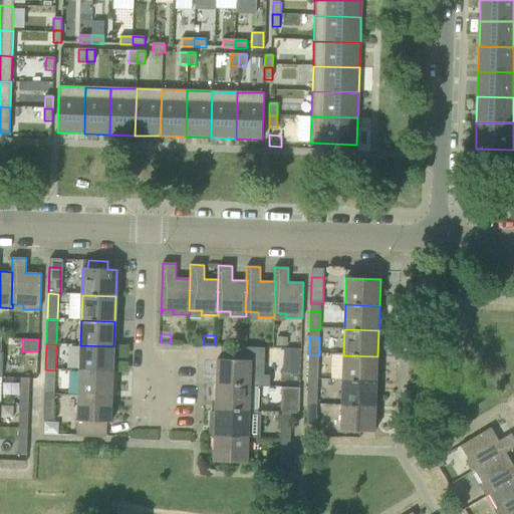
[(112,372),(113,346),(80,345),(79,371),(112,372)]
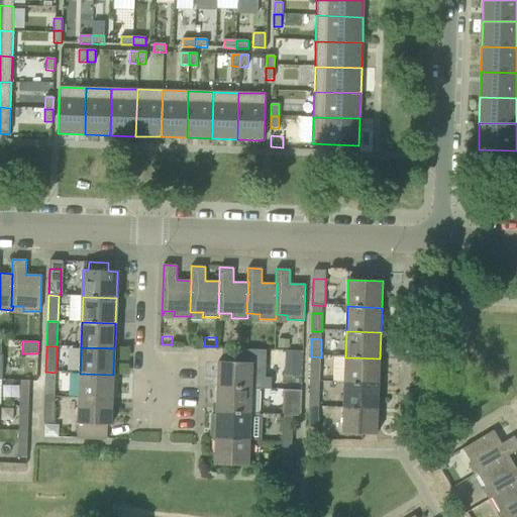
[(252,350),(222,349),(222,362),(218,362),(217,389),(261,390),(261,389),(272,389),(272,378),(251,377),(252,350)]
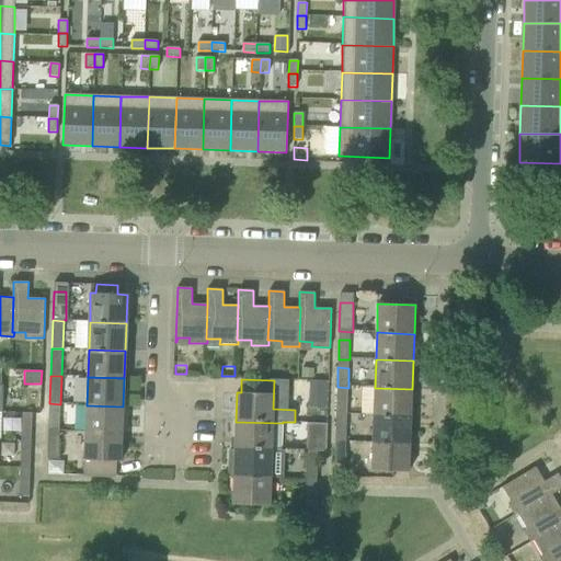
[(309,380),(309,391),(327,392),(327,381),(309,380)]
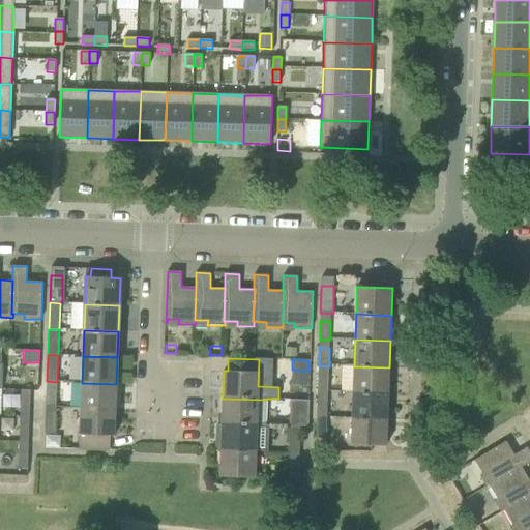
[(388,393),(389,367),(354,366),(353,392),(388,393)]
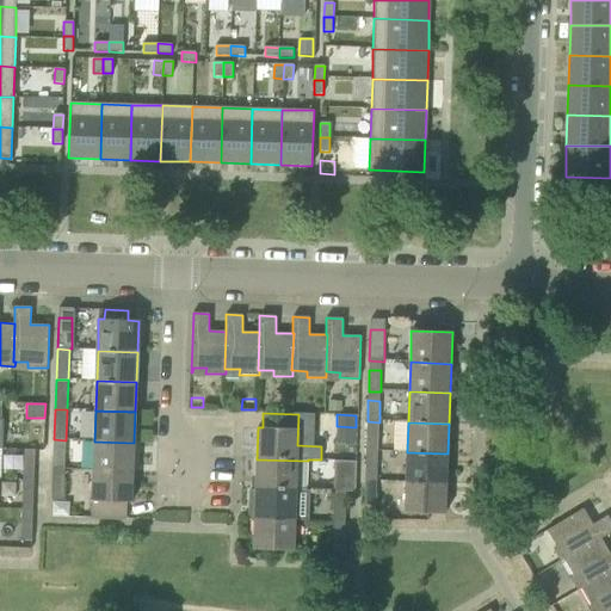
[(368,431),(366,452),(378,452),(380,431),(368,431)]
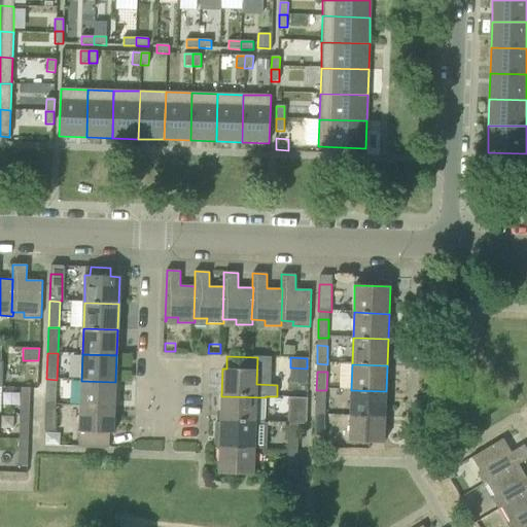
[(45,405),(56,406),(57,380),(46,379),(45,405)]
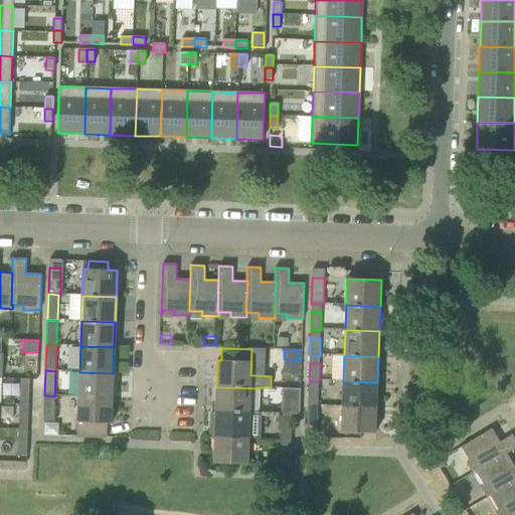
[(112,398),(113,373),(79,372),(78,397),(112,398)]
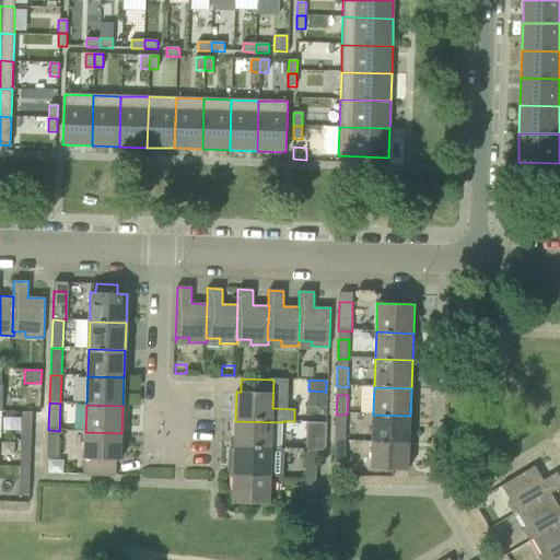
[(22,412),(21,440),(31,440),(32,412),(22,412)]
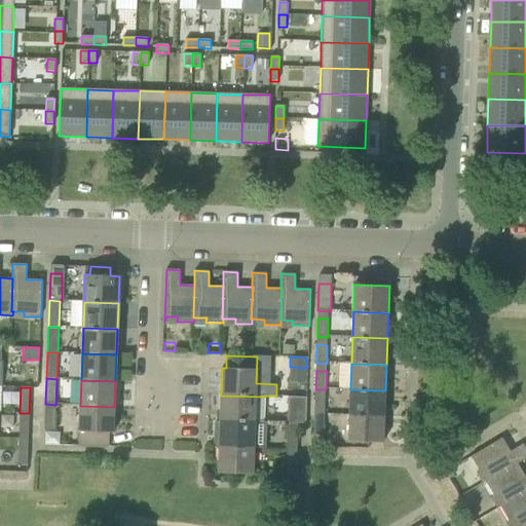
[(384,416),(385,390),(350,389),(349,415),(384,416)]
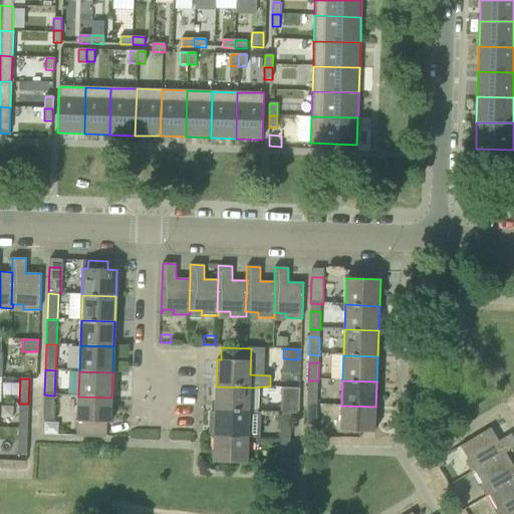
[(249,413),(249,412),(258,412),(259,388),(216,387),(215,412),(249,413)]
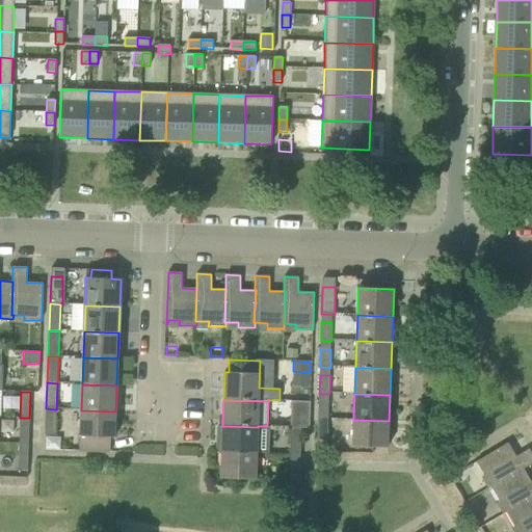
[(318,419),(328,419),(329,401),(319,400),(318,419)]
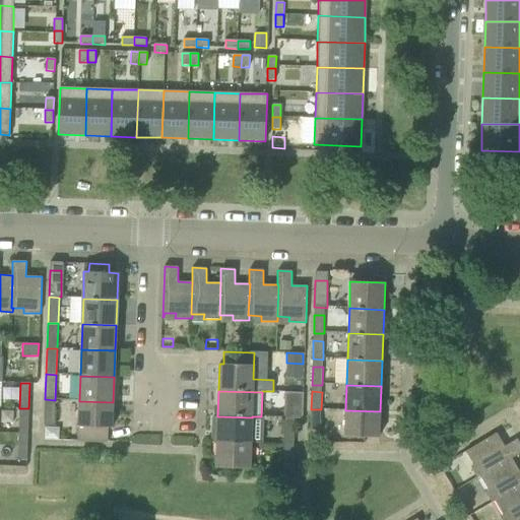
[(304,393),(296,393),(285,393),(284,418),(295,418),(303,418),(304,393)]
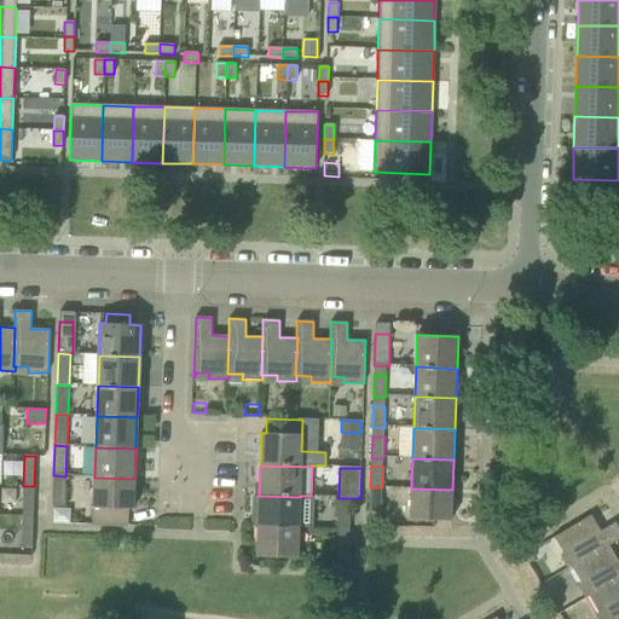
[(53,475),(52,505),(64,507),(65,476),(53,475)]
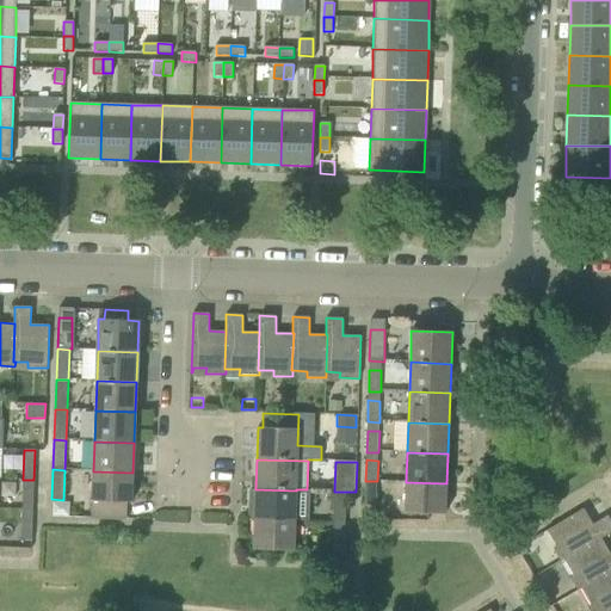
[(93,501),(92,501),(91,518),(127,519),(127,503),(131,503),(133,473),(93,471),(93,501)]
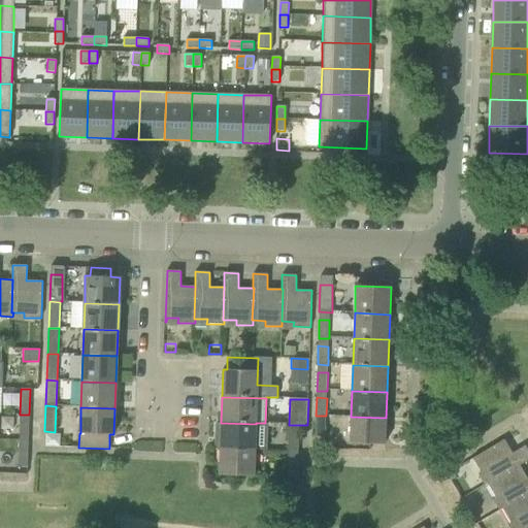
[(20,415),(19,440),(29,440),(29,415),(20,415)]
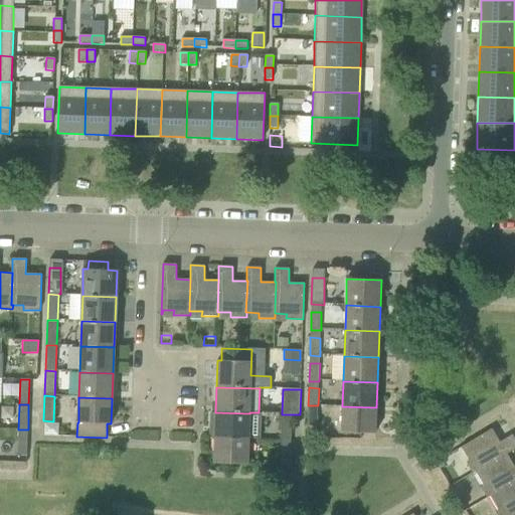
[(308,405),(307,431),(317,431),(318,405),(308,405)]
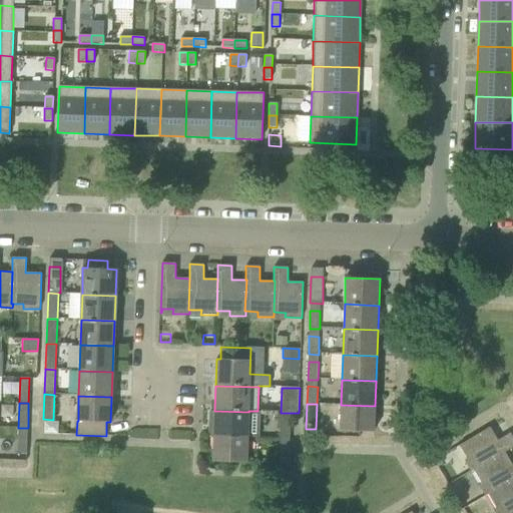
[(341,405),(340,430),(374,432),(375,406),(341,405)]
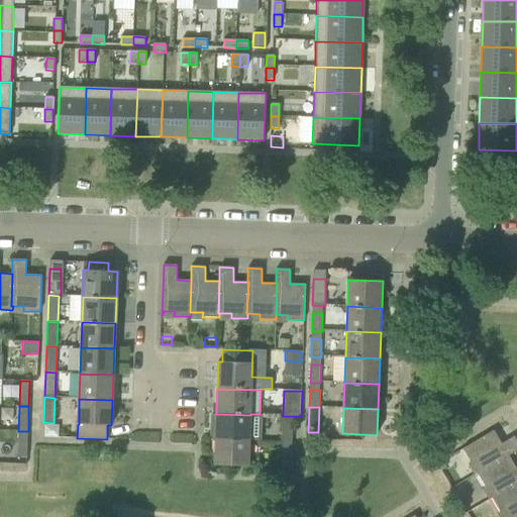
[(216,414),(216,415),(211,415),(211,429),(216,429),(215,439),(249,440),(250,415),(216,414)]
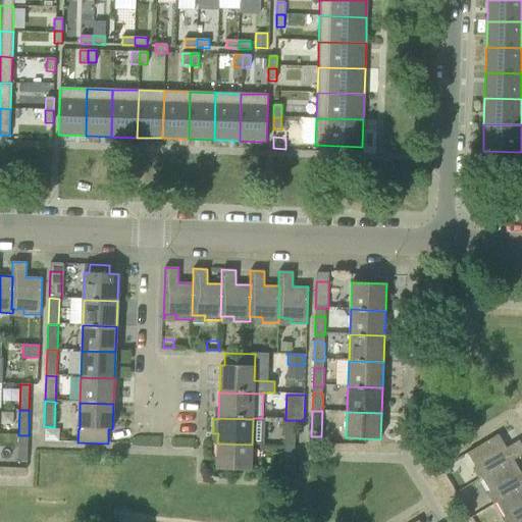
[(295,438),(296,420),(285,420),(284,438),(295,438)]
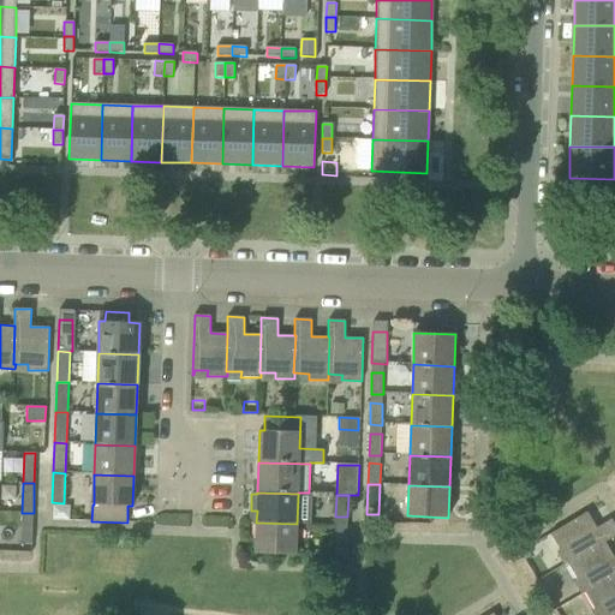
[(597,527),(587,512),(550,535),(567,563),(604,542),(605,542),(614,536),(614,524),(611,519),(597,527)]
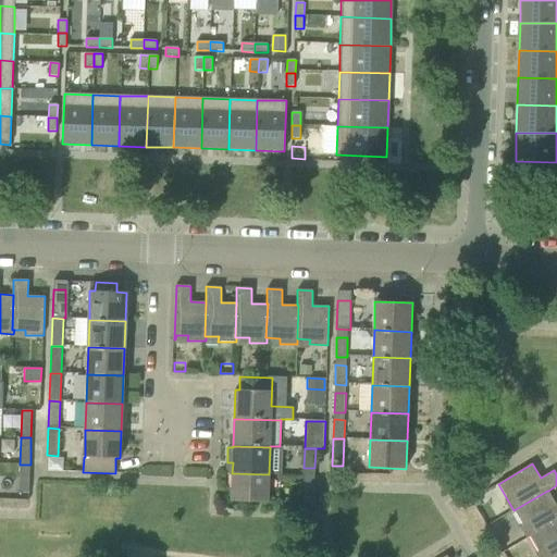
[(31,465),(20,465),(19,492),(29,493),(31,465)]
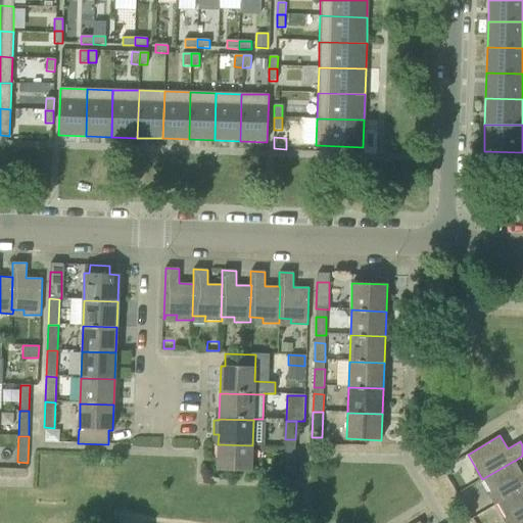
[(217,470),(251,471),(252,445),(218,444),(217,470)]
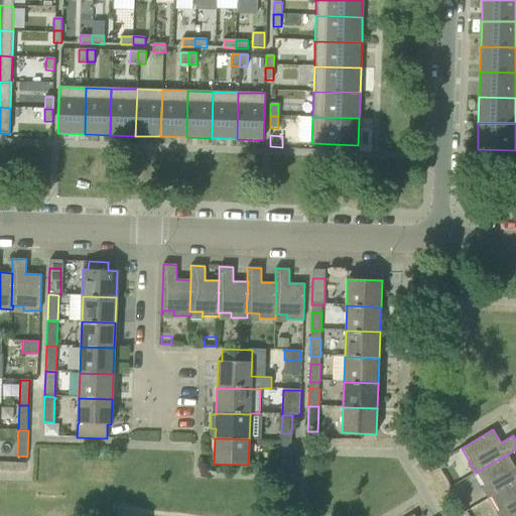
[(280,467),(290,467),(291,440),(281,440),(280,467)]
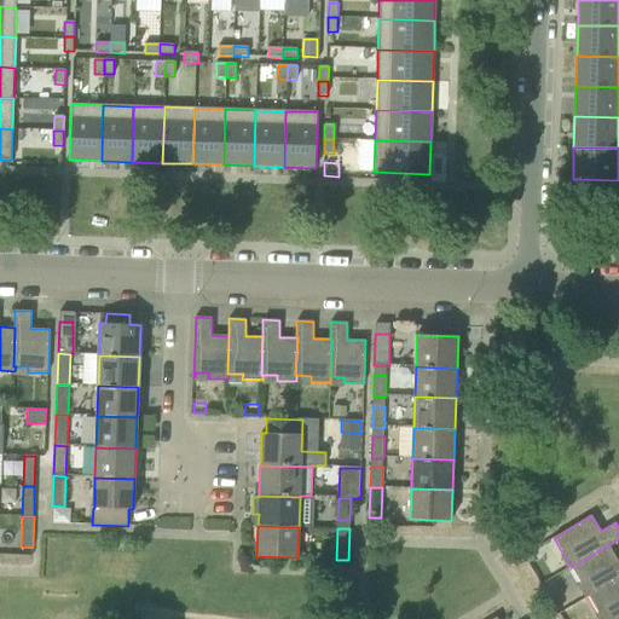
[(589,597),(618,578),(618,559),(618,560),(609,545),(608,545),(571,567),(589,597)]
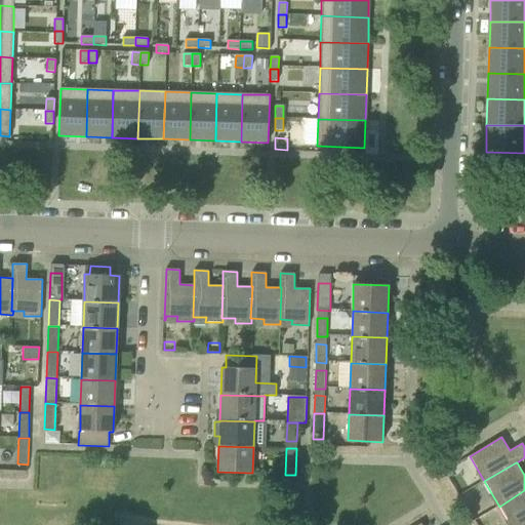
[(523,524),(524,524),(524,490),(499,507),(510,524),(523,524)]
